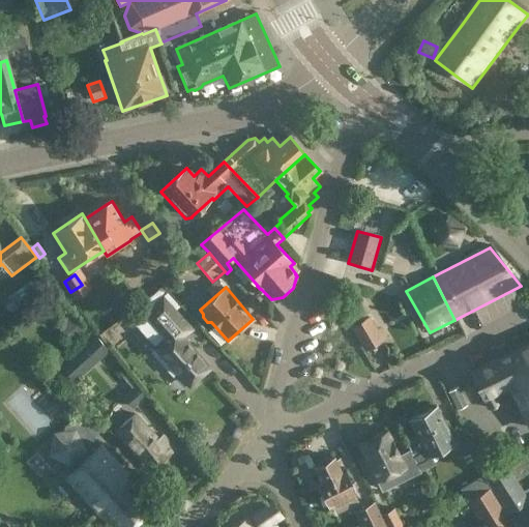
[(162,289),(140,309),(146,315),(144,316),(166,340),(150,353),(173,378),(178,375),(189,388),(211,370),(183,339),(193,330),(176,312),(180,308),(168,293),(167,294),(162,289)]
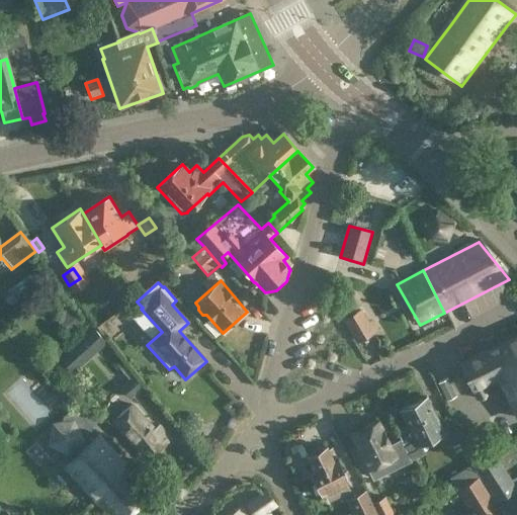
[(86,324),(72,308),(58,321),(72,336),(86,324)]
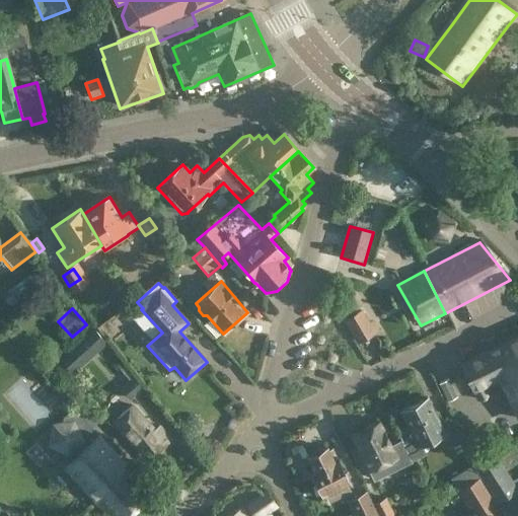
[(375,335),(362,311),(346,321),(359,345),(375,335)]
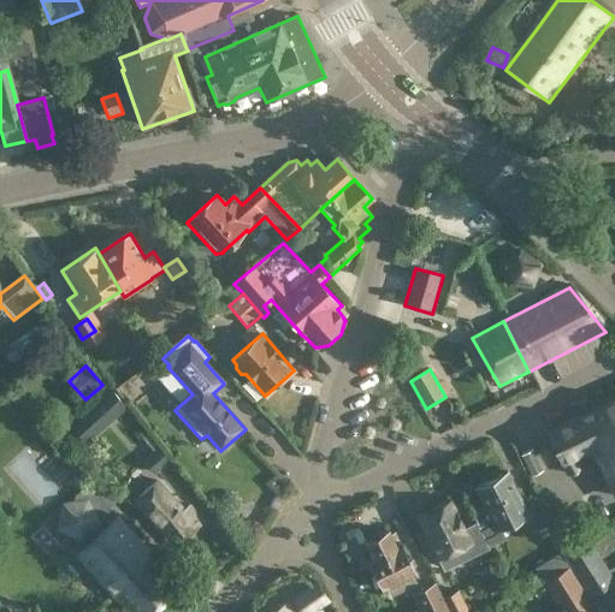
[(126,410),(108,390),(69,426),(87,446),(126,410)]
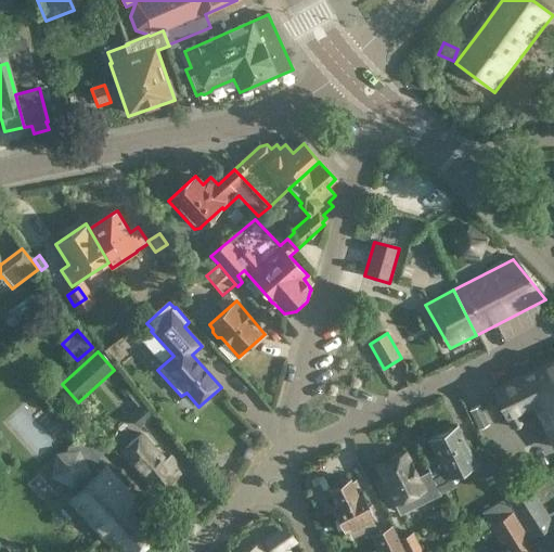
[(553,362),(492,394),(510,429),(522,424),(515,412),(532,403),(543,425),(553,420),(553,362)]
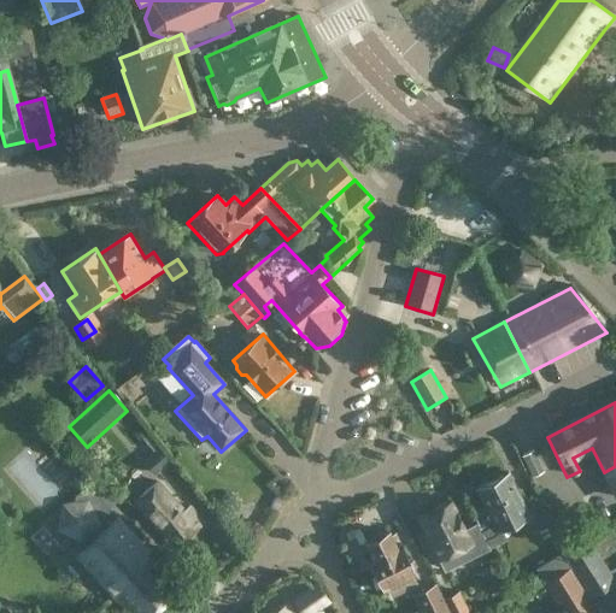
[(170,464),(159,449),(144,464),(154,477),(170,464)]
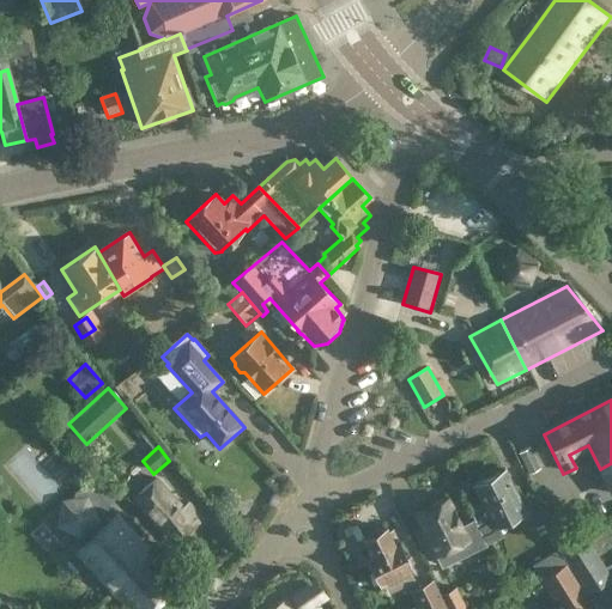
[(531,449),(519,455),(528,475),(541,470),(531,449)]
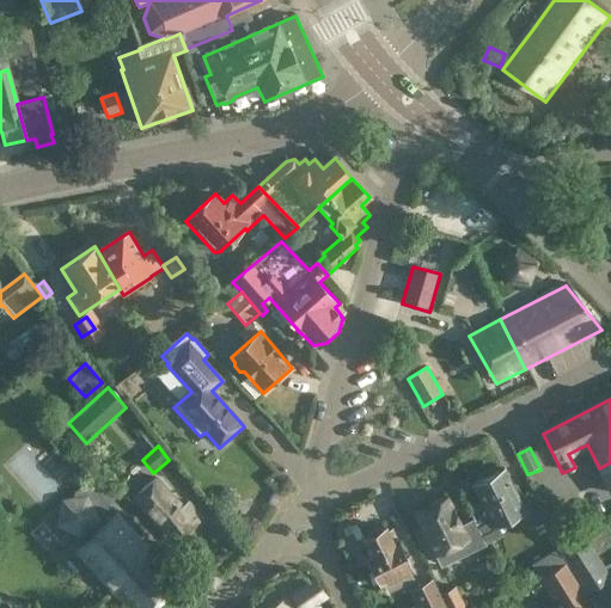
[(86,464),(78,454),(69,461),(79,472),(86,464)]
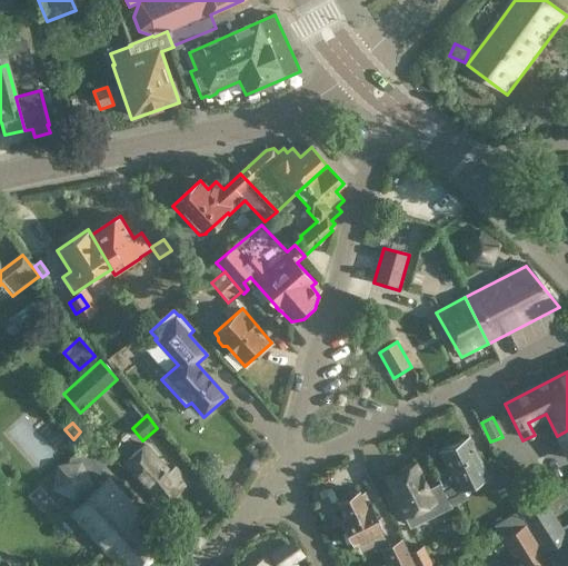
[(567,430),(557,436),(567,458),(567,430)]
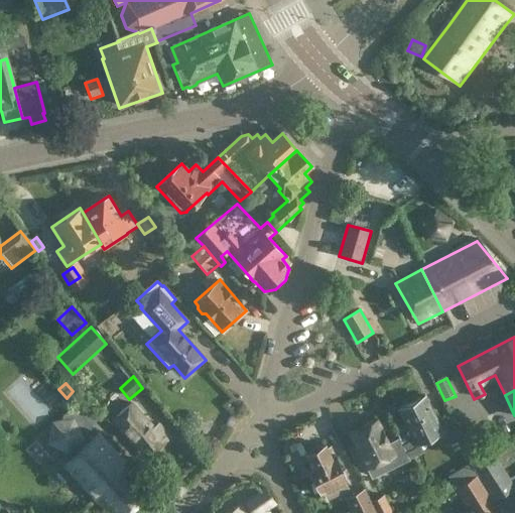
[(398,410),(406,426),(396,431),(399,438),(409,460),(424,453),(419,443),(442,432),(425,397),(398,410)]
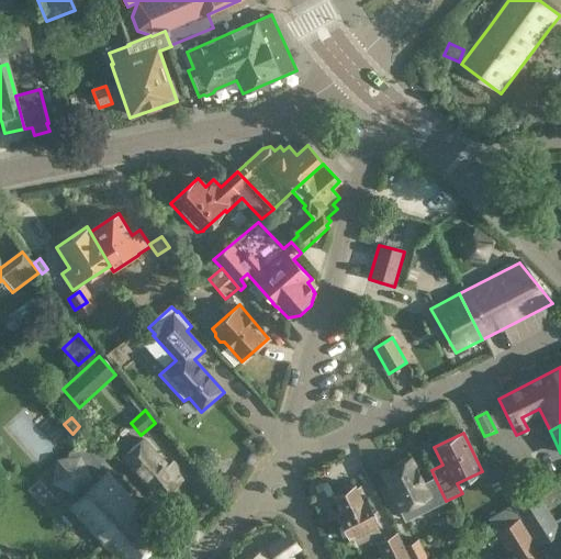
[(166,468),(143,442),(121,461),(159,503),(186,479),(171,464),(166,468)]
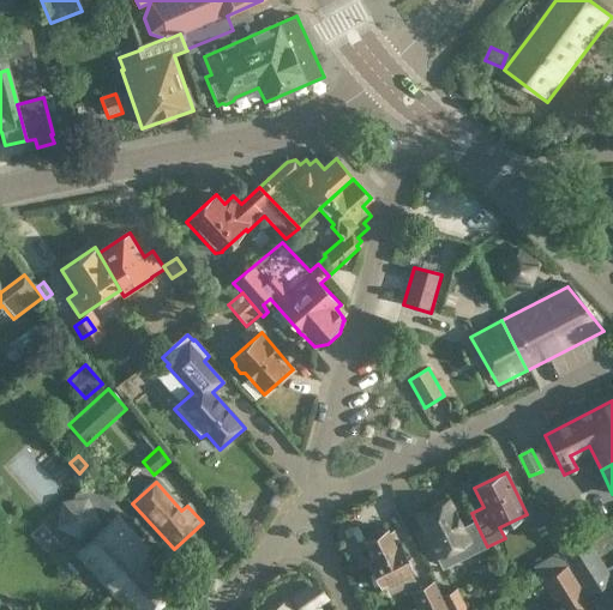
[(487,547),(475,521),(464,527),(450,500),(416,517),(443,571),(487,548),(487,547)]
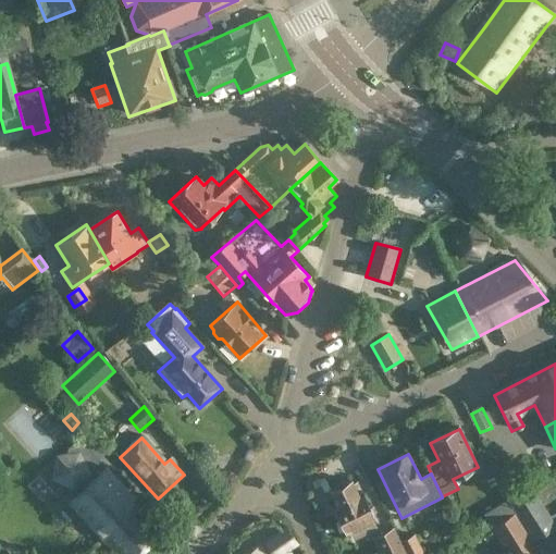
[(59,459),(56,480),(73,489),(88,475),(79,456),(59,459)]
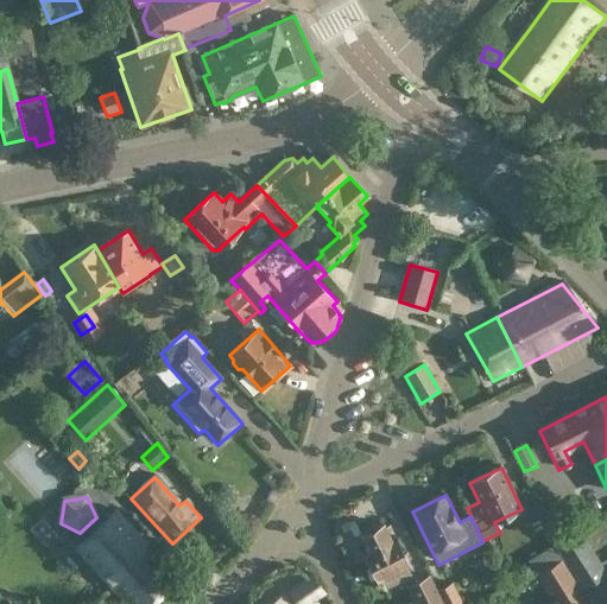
[(149,603),(176,579),(115,513),(75,550),(125,603),(149,603)]
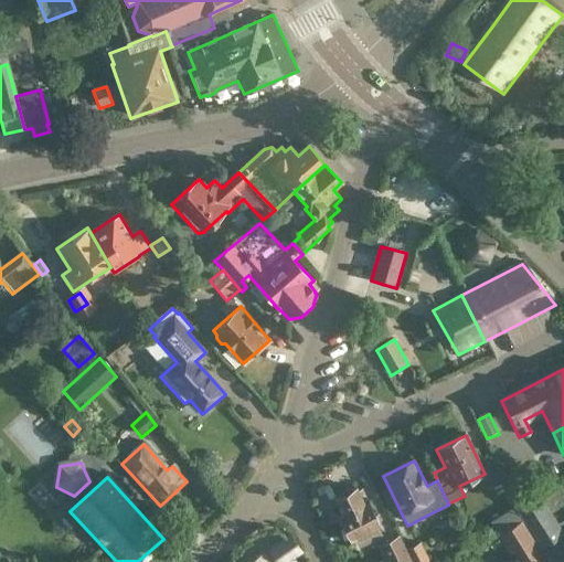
[(351,543),(381,528),(366,499),(363,501),(357,488),(334,499),(340,511),(337,513),(351,543)]
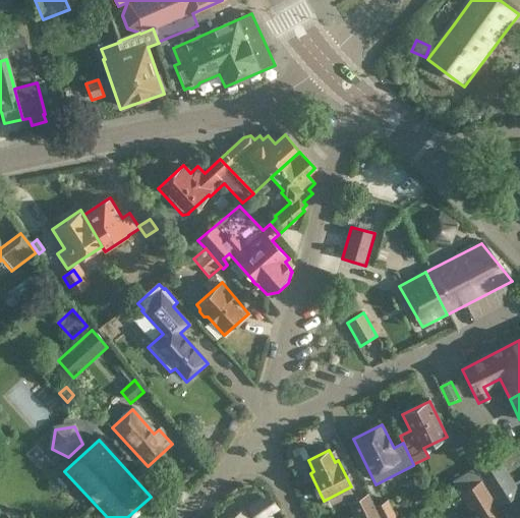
[(475,468),(498,506),(519,496),(519,493),(514,483),(498,456),(475,468)]
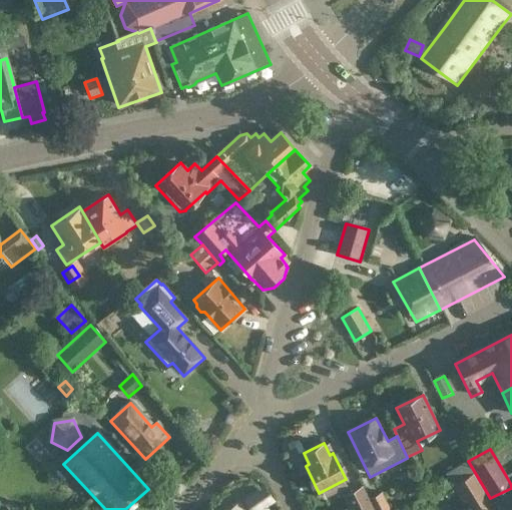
[(446,475),(453,486),(457,484),(474,473),(475,473),(468,461),(446,475)]
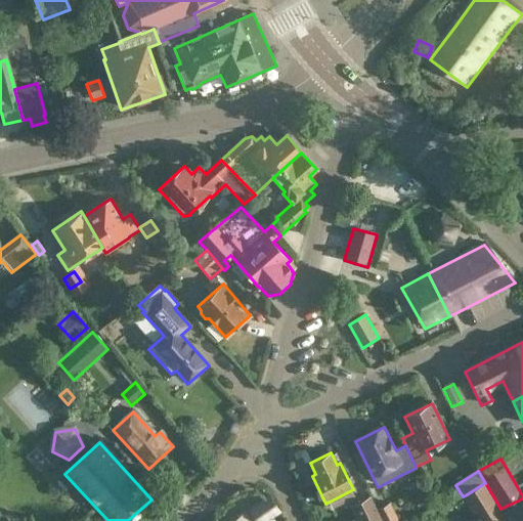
[(484,520),(502,511),(484,483),(467,494),(463,496),(477,520),(484,520)]
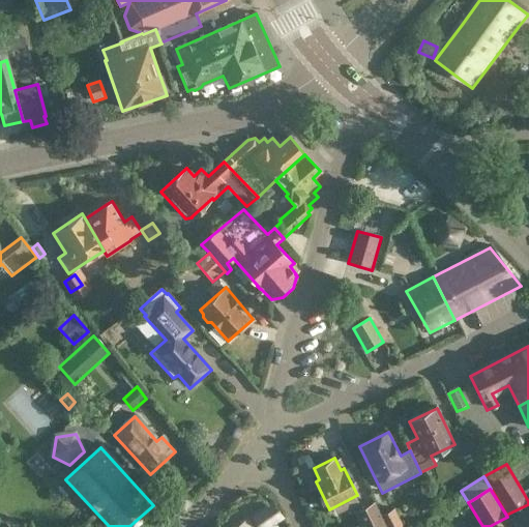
[(276,525),(285,519),(272,501),(252,517),(258,526),(277,526),(276,525)]
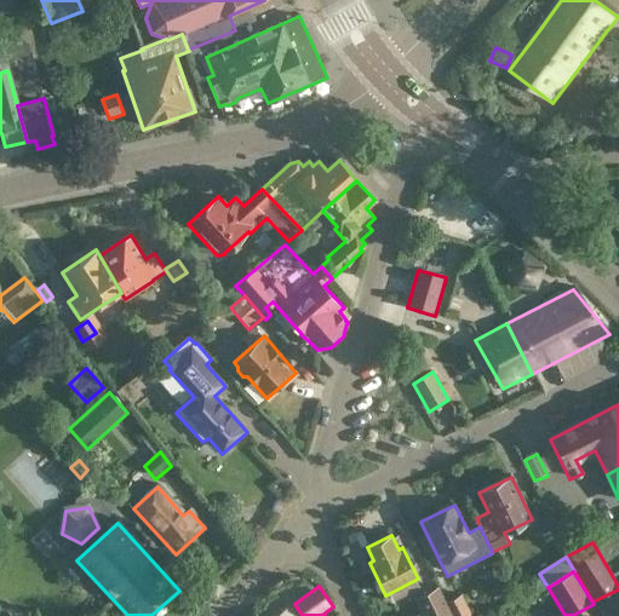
[(452,615),(439,588),(416,600),(423,615),(452,615)]
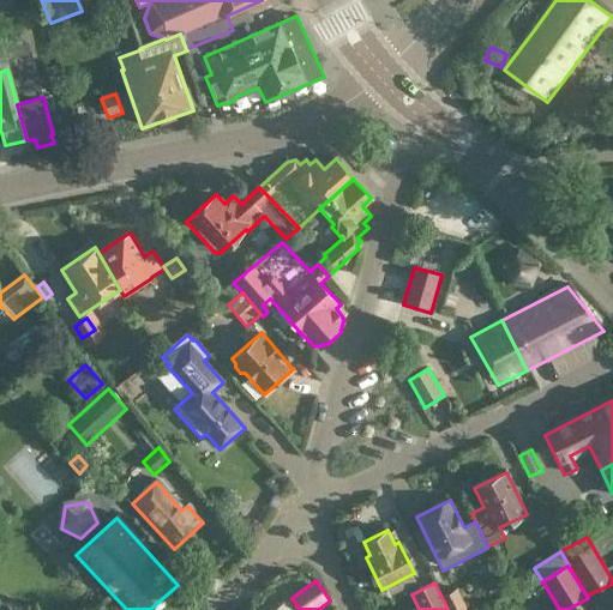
[(612,584),(587,596),(595,609),(612,609),(612,584)]
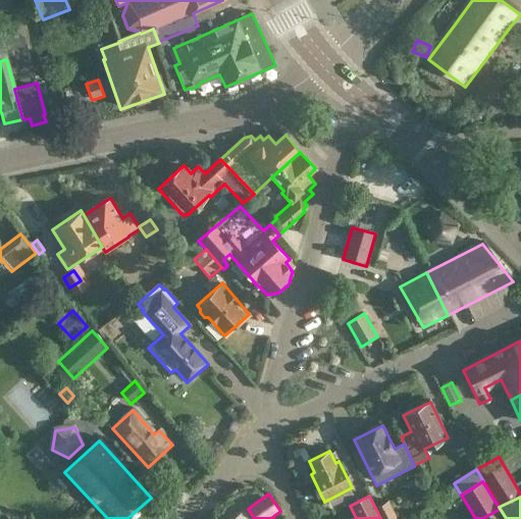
[(397,518),(388,503),(376,508),(381,518),(397,518)]
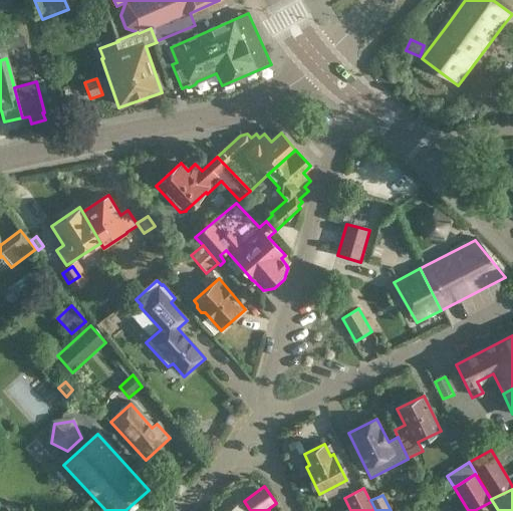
[(497,510),(492,501),(475,510),(497,510)]
